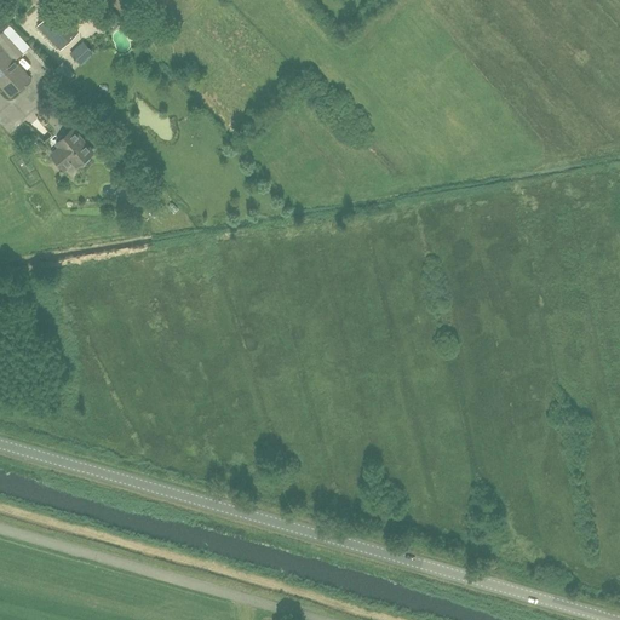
[(52,5),(57,0),(33,0),(47,16),(56,7),(52,5)]
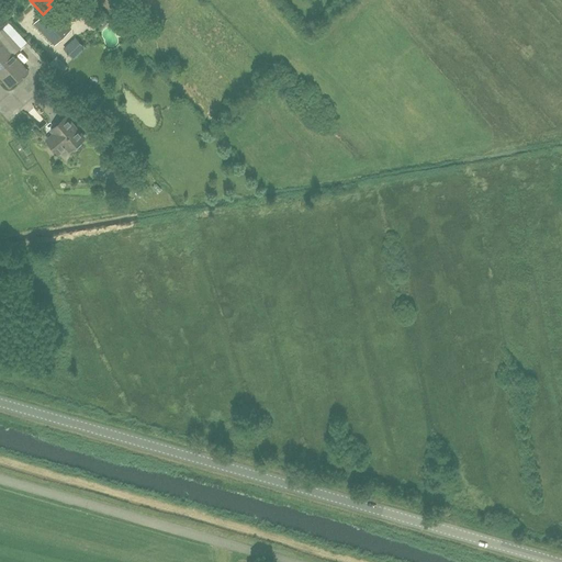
[(103,18),(87,0),(74,0),(97,24),(103,18)]
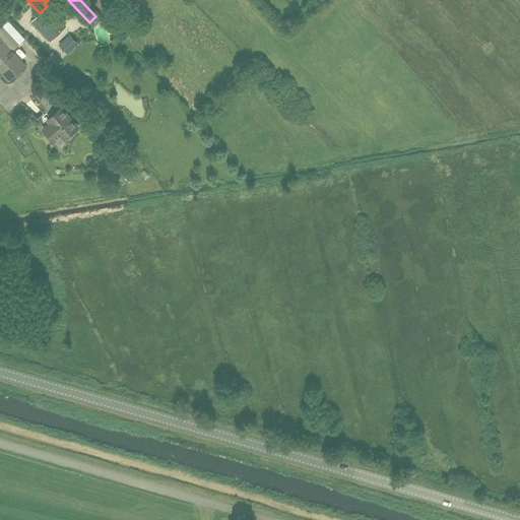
[(114,0),(91,0),(105,14),(117,3),(114,0)]
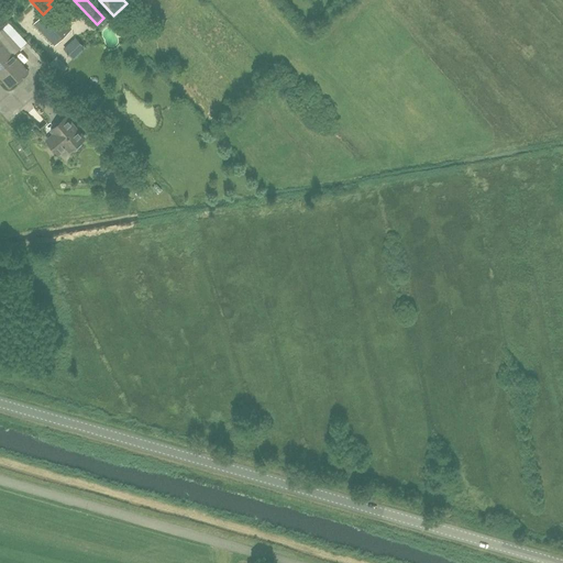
[(55,45),(70,30),(51,9),(35,24),(55,45)]
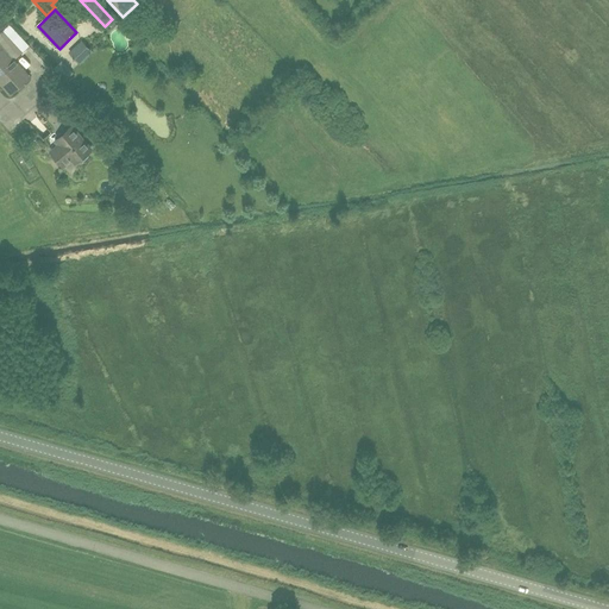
[(29,79),(20,70),(11,60),(27,45),(10,25),(0,32),(0,77),(13,93),(29,79)]
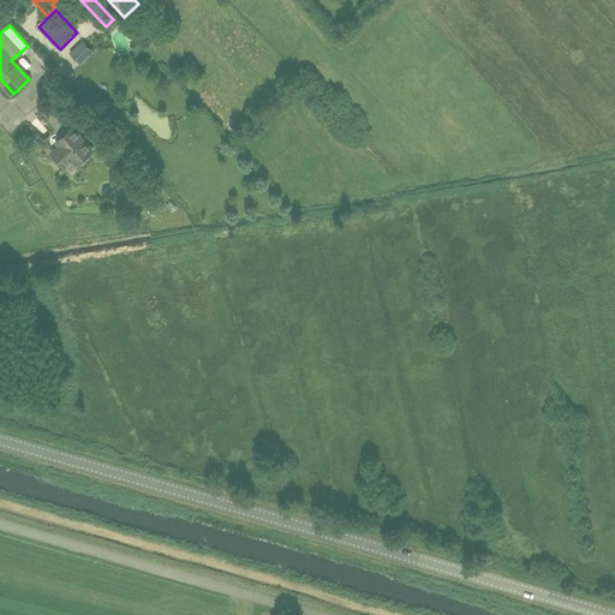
[(93,53),(82,42),(71,53),(81,64),(93,53)]
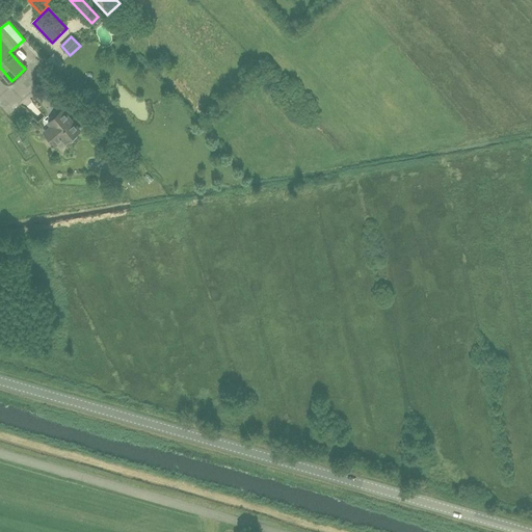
[(63,63),(54,53),(48,59),(57,70),(63,63)]
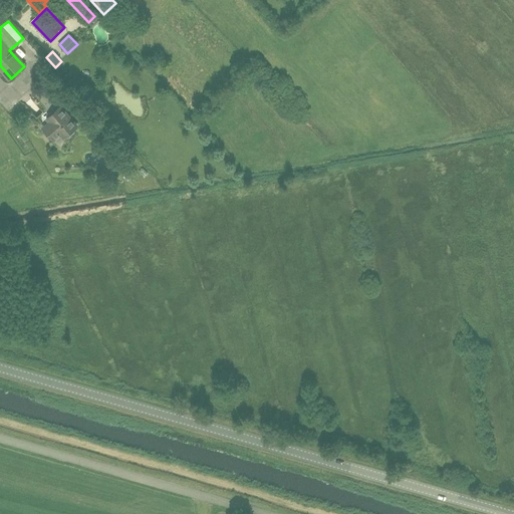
[(34,100),(30,105),(39,115),(44,110),(34,100)]
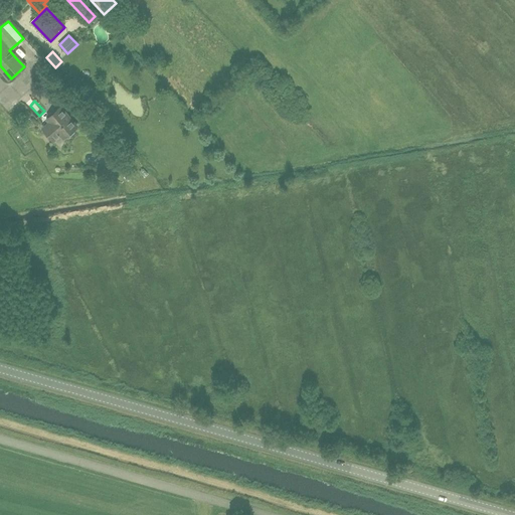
[(63,137),(75,126),(60,109),(48,119),(51,123),(44,129),(53,139),(60,133),(63,137)]
